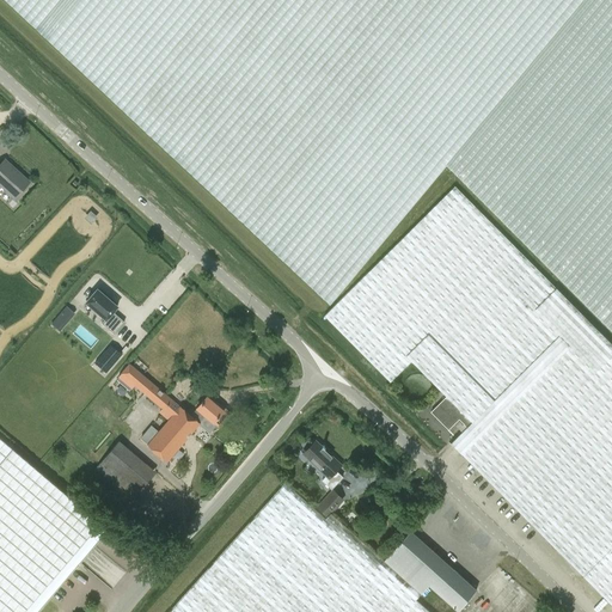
[(442,171),(585,0),(2,0),(330,306),(442,171)]
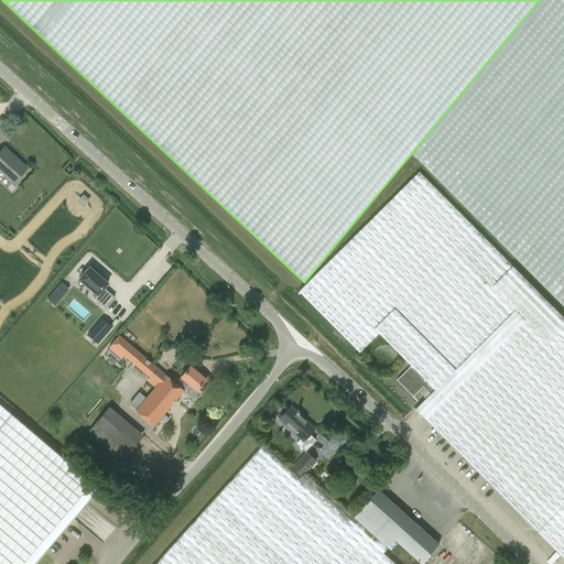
[(0,173),(1,172),(13,183),(26,167),(3,147),(0,150),(0,173)]
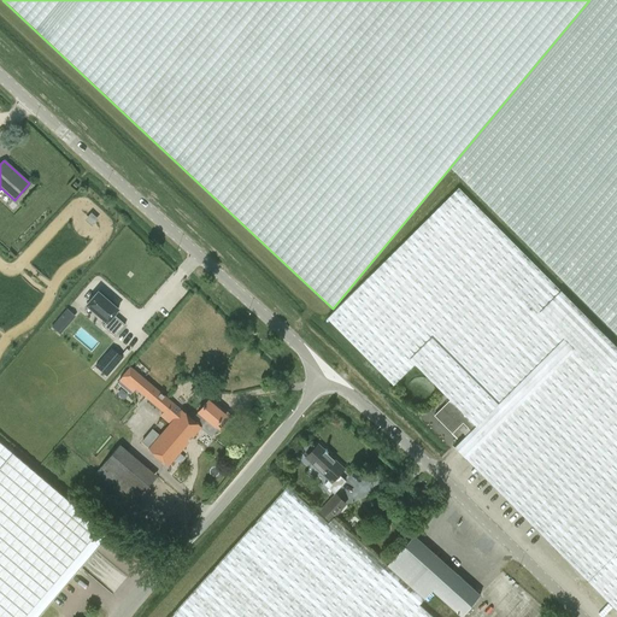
[(458,188),(371,275),(325,321),(393,387),(413,365),(450,400),(434,416),(457,439),(468,428),(470,430),(454,447),(518,511),(587,581),(588,581),(616,610),(616,347),(560,291),(559,292),(458,188)]
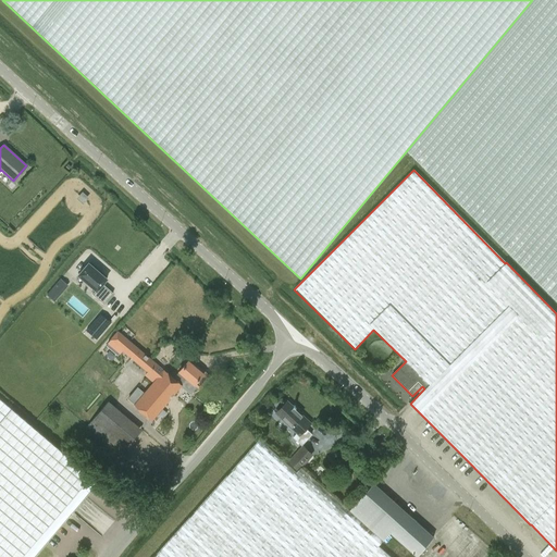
[(107,279),(88,263),(78,275),(97,291),(93,294),(104,304),(113,293),(102,284),(107,279)]
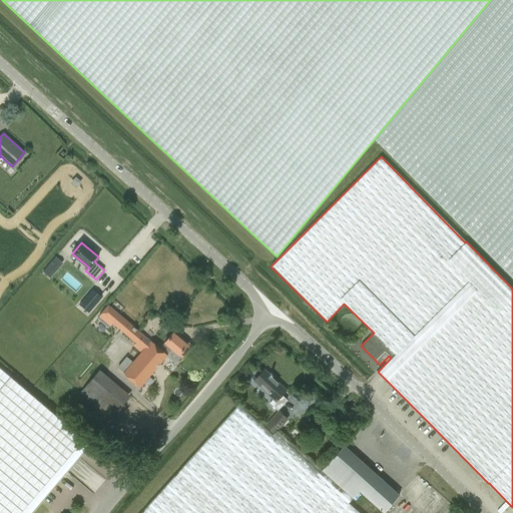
[(102,297),(93,289),(79,305),(89,313),(102,297)]
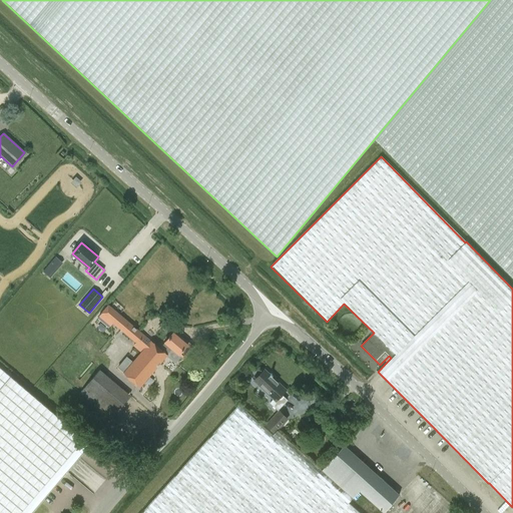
[(166,355),(165,354),(171,348),(183,358),(193,347),(181,336),(179,338),(173,333),(165,342),(165,343),(160,349),(151,342),(150,342),(107,306),(98,316),(110,326),(113,324),(135,343),(133,344),(142,351),(123,373),(140,387),(166,355)]
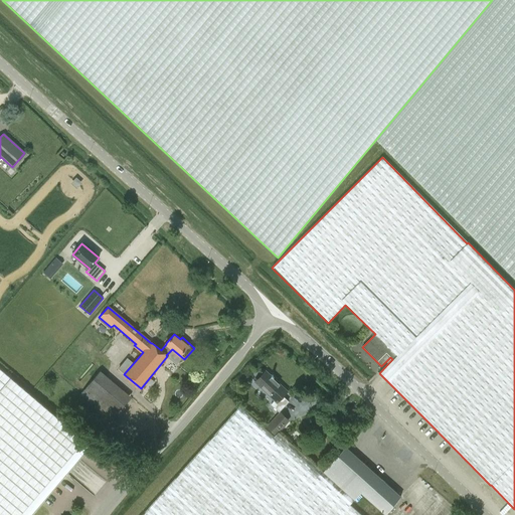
[(48,409),(0,368),(0,514),(30,514),(91,446),(48,409)]
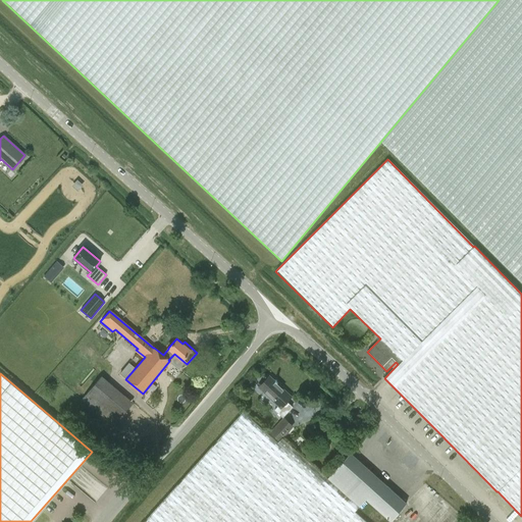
[(133,402),(103,375),(84,398),(112,423),(133,402)]
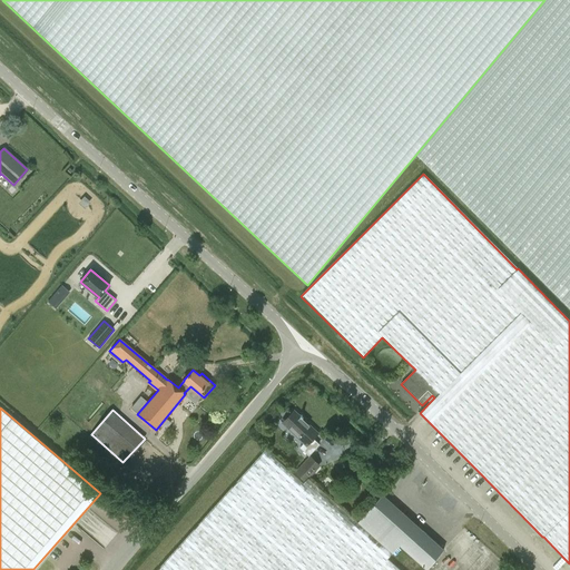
[(295,412),(284,423),(305,444),(312,438),(311,436),(315,432),(316,433),(316,432),(308,425),(306,428),(298,420),(301,418),(302,418),(302,415),(298,415),(295,412)]
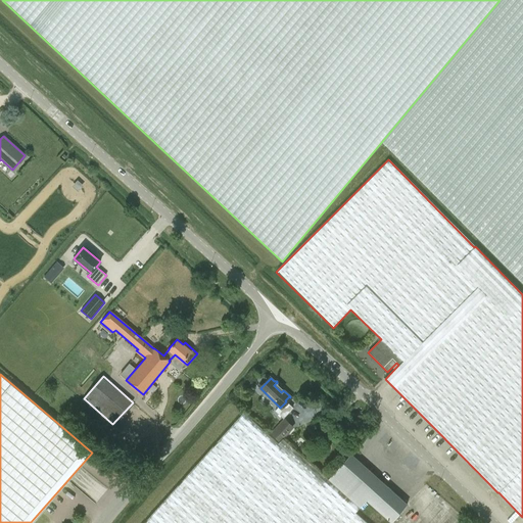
[(407,504),(351,454),(350,454),(327,479),(284,439),(294,427),(284,418),(271,433),(272,434),(271,436),(244,413),(186,477),(144,522),(367,522),(355,513),(360,508),(367,501),(390,522),(407,504)]
